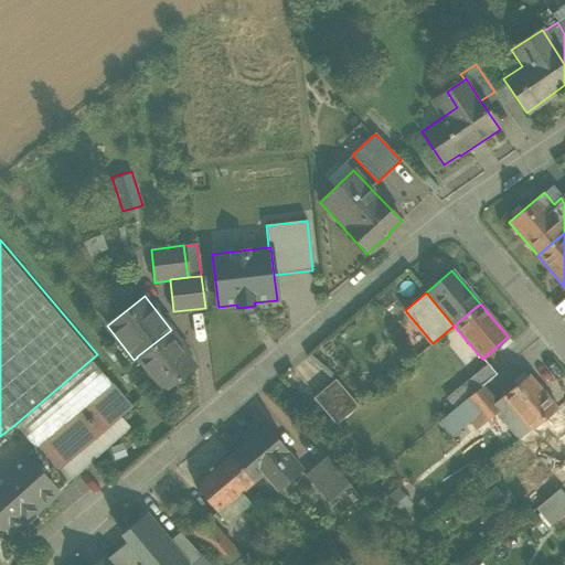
[(171,330),(137,356),(137,358),(163,392),(194,368),(179,348),(182,344),(171,330)]
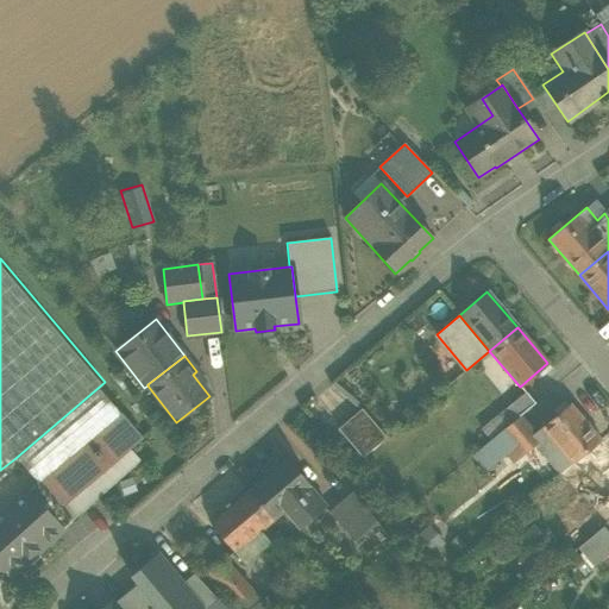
[(145,431),(105,382),(16,458),(37,482),(39,484),(107,424),(126,446),(145,431)]
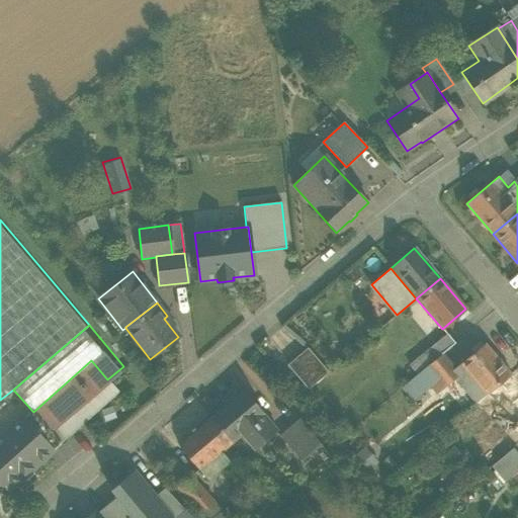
[(446,333),(429,348),(437,357),(443,353),(454,343),(446,333)]
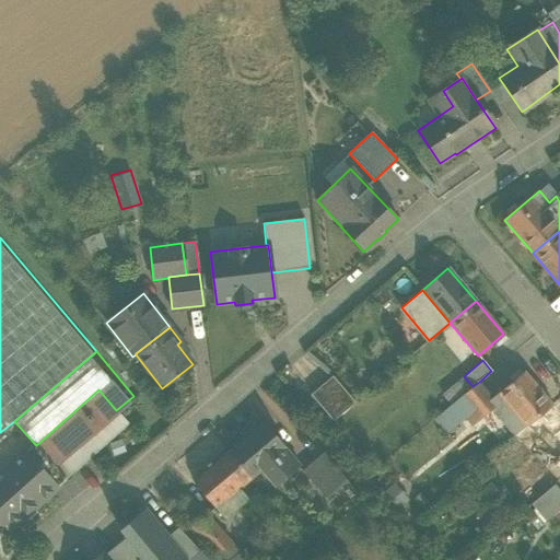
[(492,397),(491,398),(496,406),(493,408),(505,422),(515,415),(525,426),(551,404),(523,371),(492,397)]
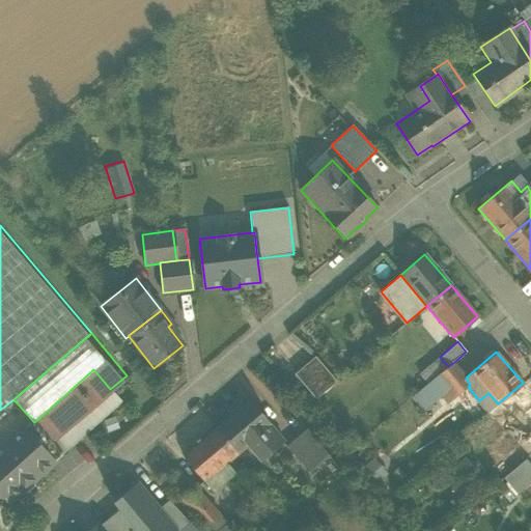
[(315,358),(296,375),(315,399),(336,382),(315,358)]
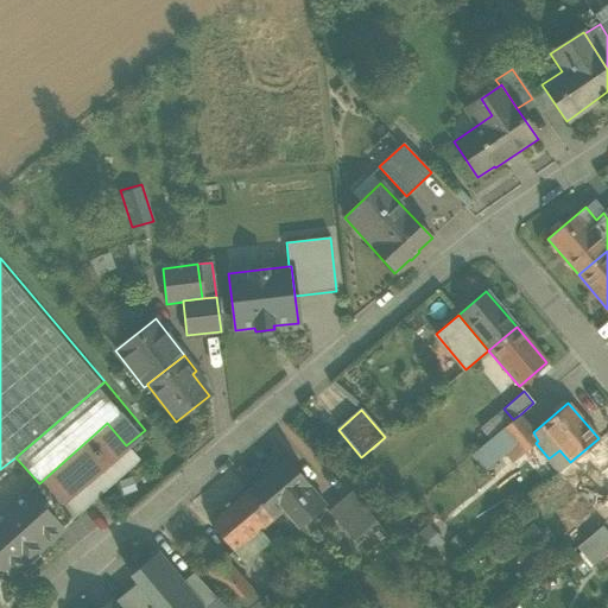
[(534,431),(520,415),(513,419),(472,455),(485,470),(506,453),(513,461),(536,443),(538,441),(533,432),(534,431)]
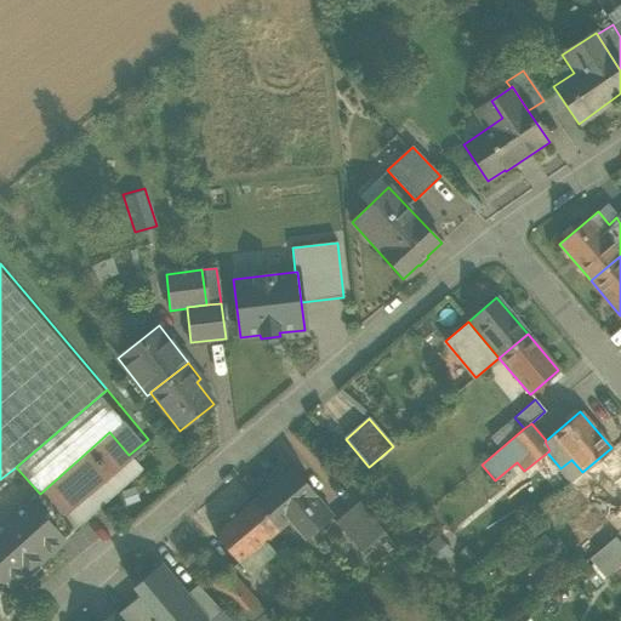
[(40,494),(39,495),(70,533),(72,531),(142,469),(129,455),(109,432),(40,494)]
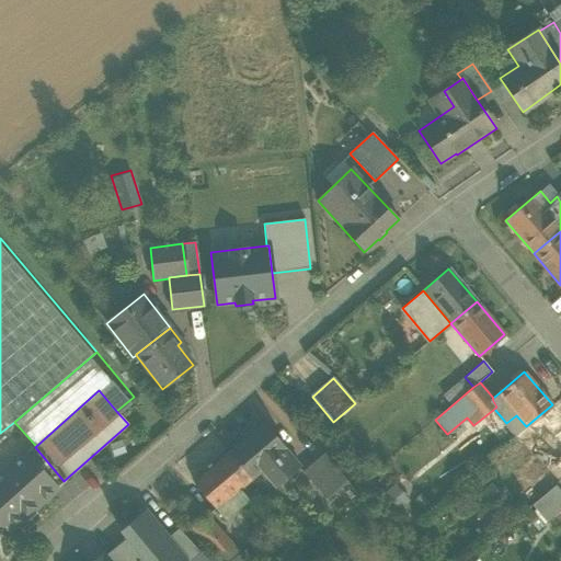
[(560,453),(560,415),(552,404),(526,426),(553,460),(560,453)]
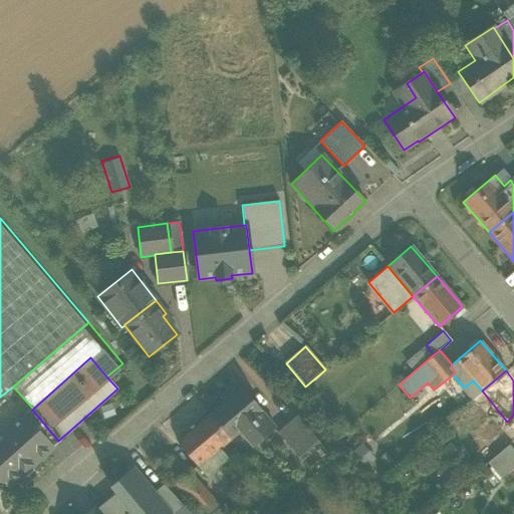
[(222,403),(209,414),(209,415),(230,439),(230,440),(240,432),(249,443),(261,433),(264,437),(275,428),(262,412),(241,387),(227,398),(226,397),(221,401),(222,403)]
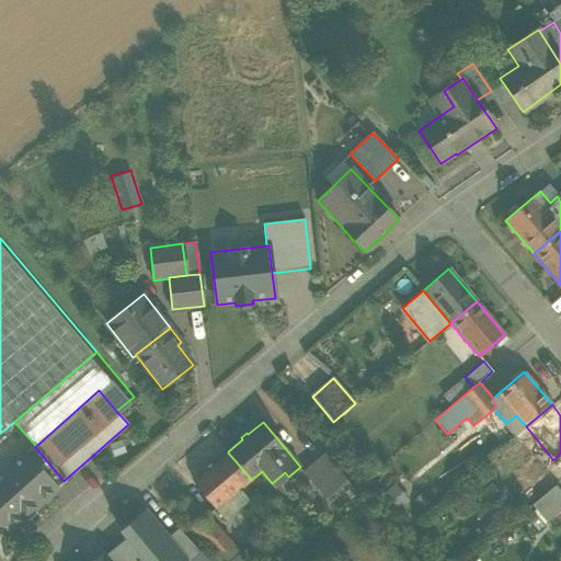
[(34,444),(0,472),(0,517),(7,525),(4,526),(9,530),(65,481),(65,480),(64,481),(35,447),(36,446),(34,444)]
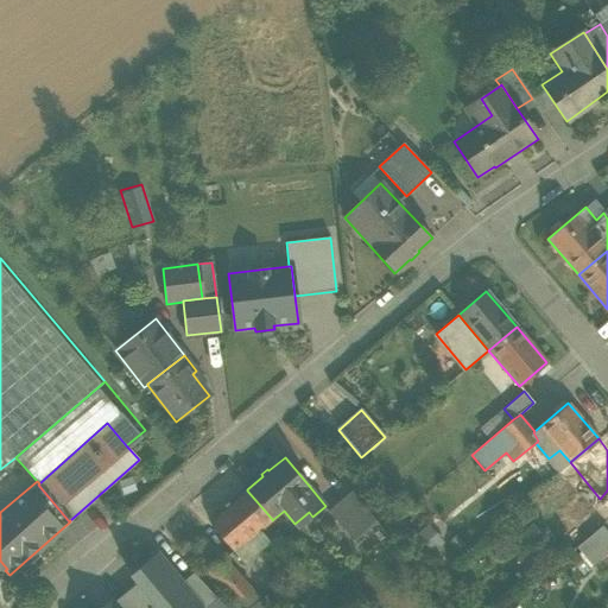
[(247,491),(209,523),(234,552),(272,519),(247,491)]
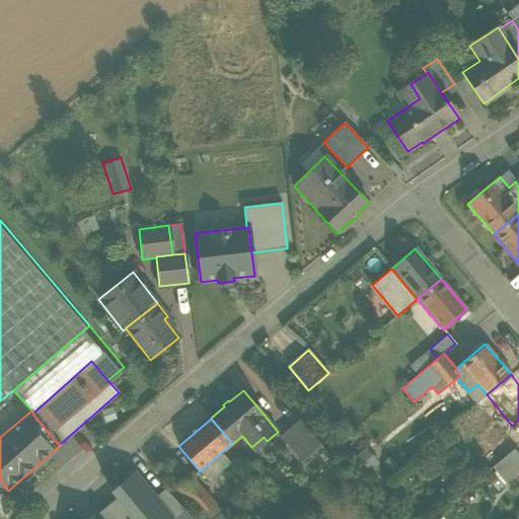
[(321,445),(299,419),(279,436),(301,462),(321,445)]
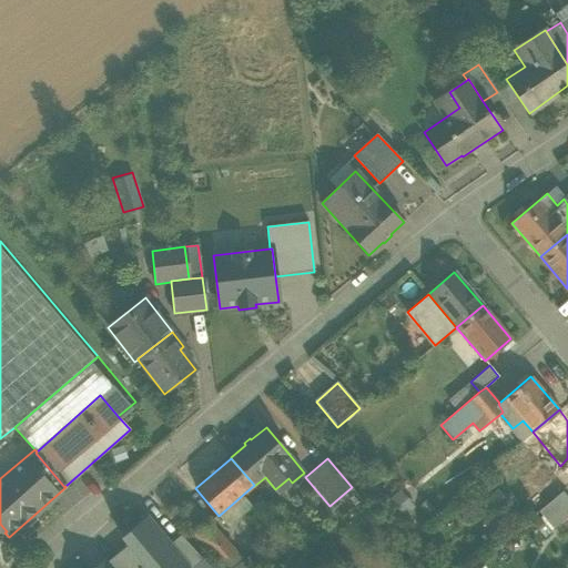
[(567,476),(564,472),(543,489),(551,500),(561,492),(567,486),(567,476)]
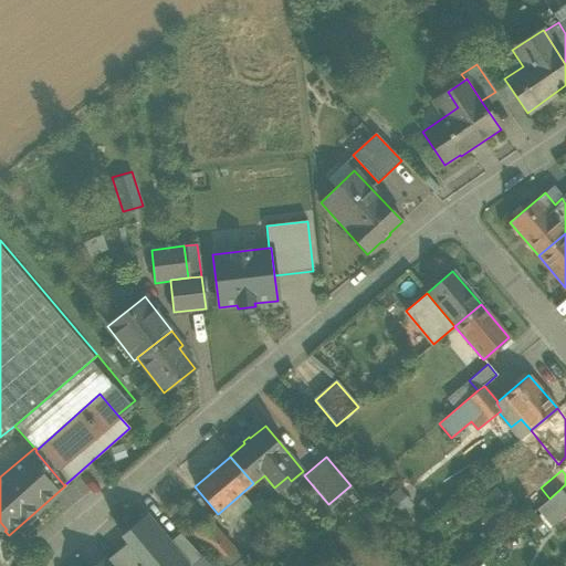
[(399,488),(389,495),(401,511),(411,503),(399,488)]
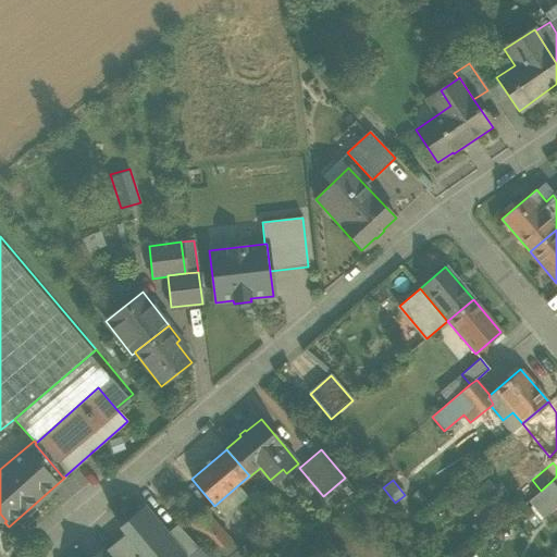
[(541,491),(530,500),(544,517),(556,505),(556,489),(551,482),(541,491)]
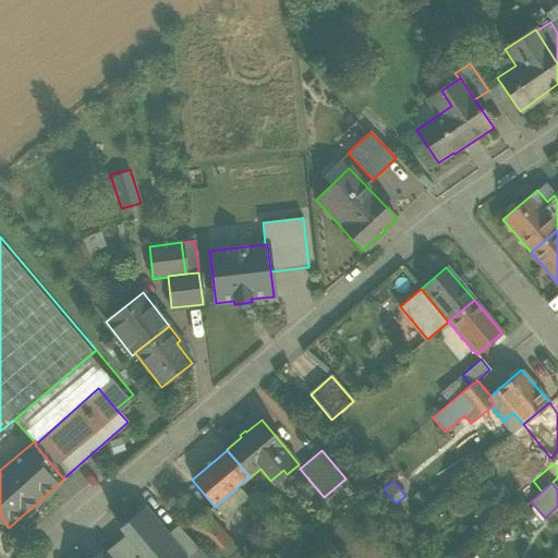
[(167,535),(144,509),(119,530),(124,535),(143,557),(180,557),(183,555),(167,535)]
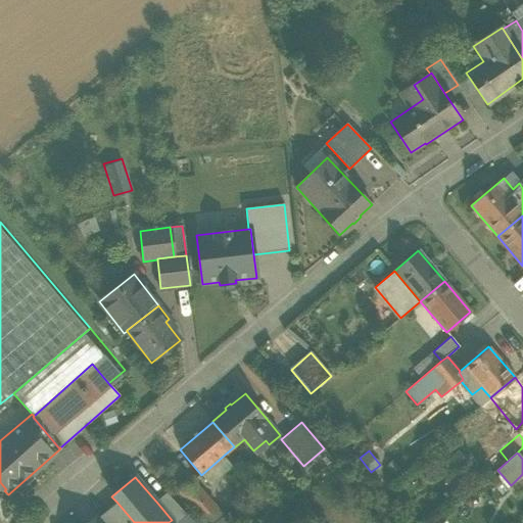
[(216,507),(192,480),(178,492),(201,518),(216,507)]
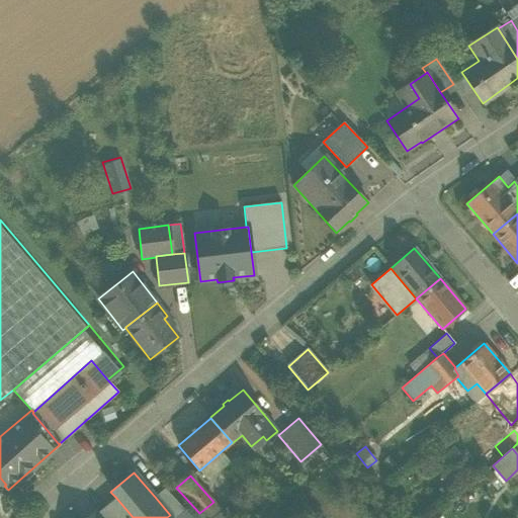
[(166,488),(155,497),(170,515),(170,516),(171,517),(176,517),(185,510),(166,488)]
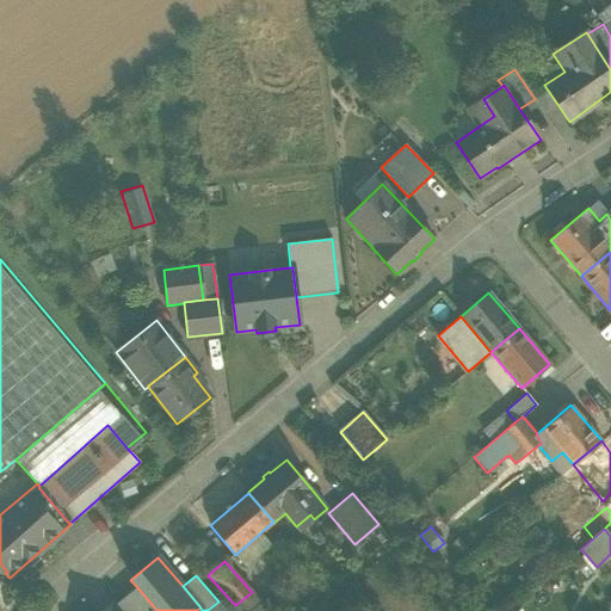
[(156,610),(136,586),(113,605),(117,610),(156,610)]
